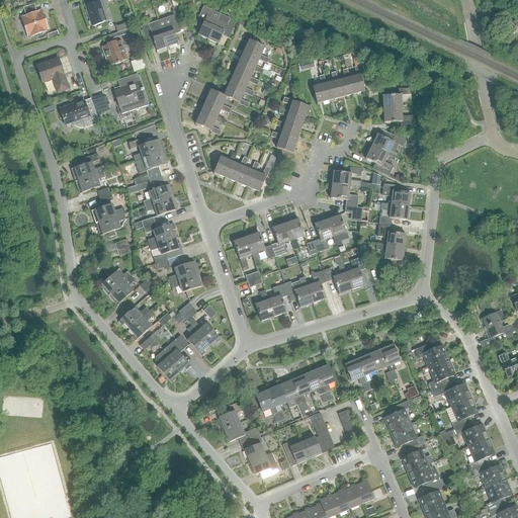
[(105,7),(104,2),(102,0),(89,0),(91,4),(85,6),(91,27),(109,21),(105,7)]
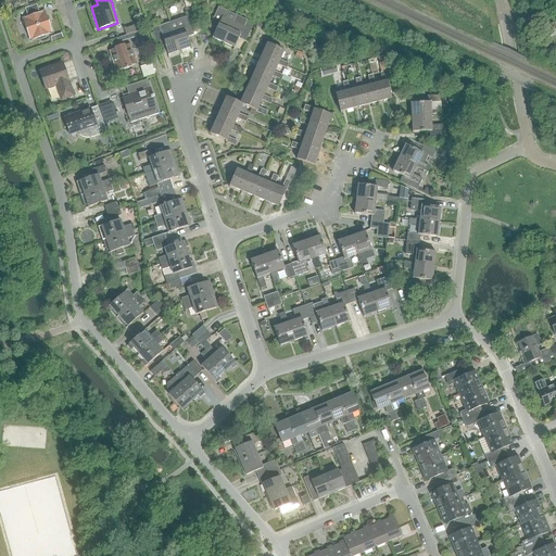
[(29,41),(52,33),(45,11),(38,13),(36,4),(25,9),(27,16),(22,19),(29,41)]
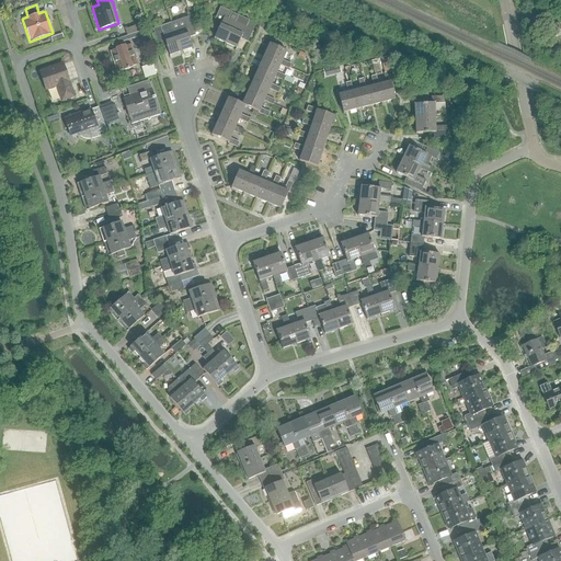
[(214,38),(225,43),(237,15),(230,12),(230,13),(219,8),(212,25),(218,29),(214,38)]
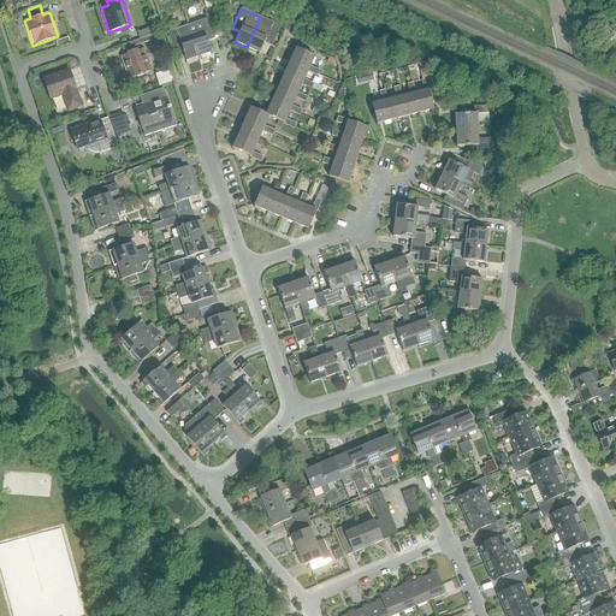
[(197,57),(211,52),(207,41),(214,39),(211,27),(218,24),(214,16),(188,25),(197,57)]
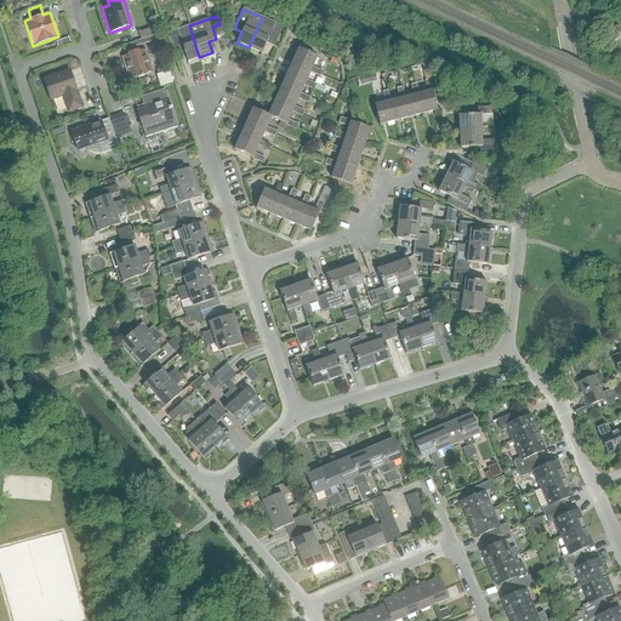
[(249,47),(261,53),(266,43),(273,46),(281,27),(269,21),(262,17),(249,47)]
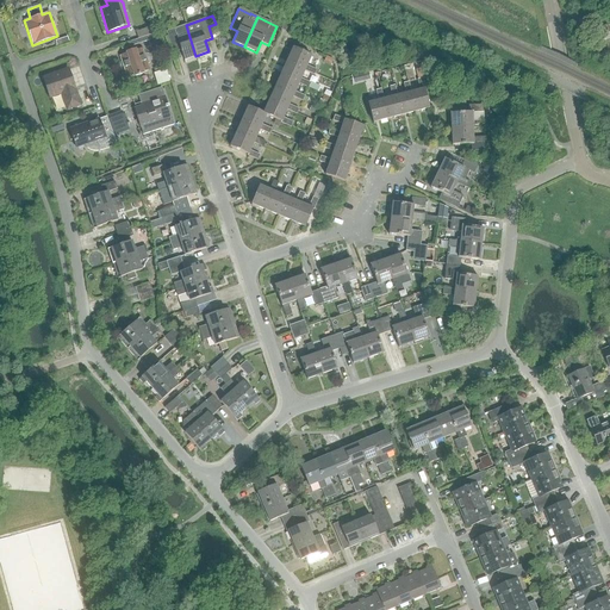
[(186,25),(179,27),(166,32),(173,51),(180,49),(184,60),(195,56),(186,25)]
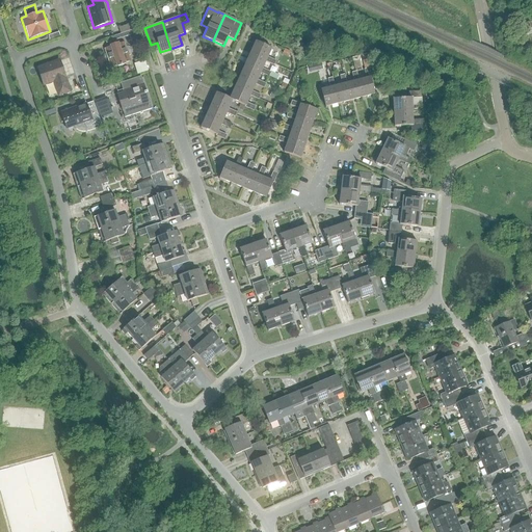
[(122,27),(124,35),(136,32),(134,23),(122,27)]
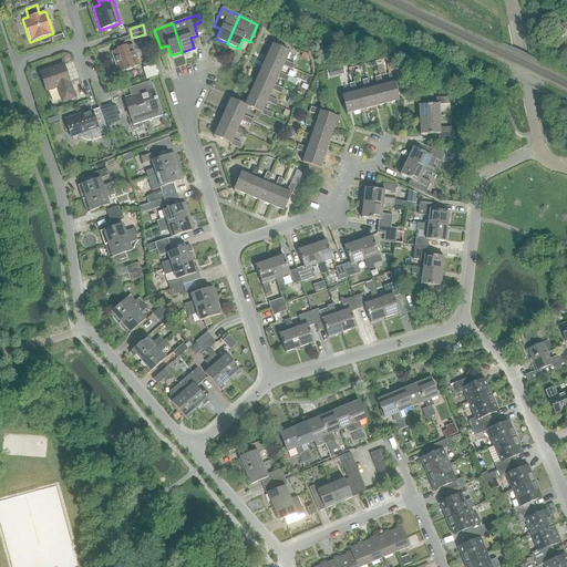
[(131,68),(140,65),(132,44),(124,48),(124,45),(117,48),(119,49),(111,52),(117,72),(125,70),(125,71),(132,69),(131,68)]
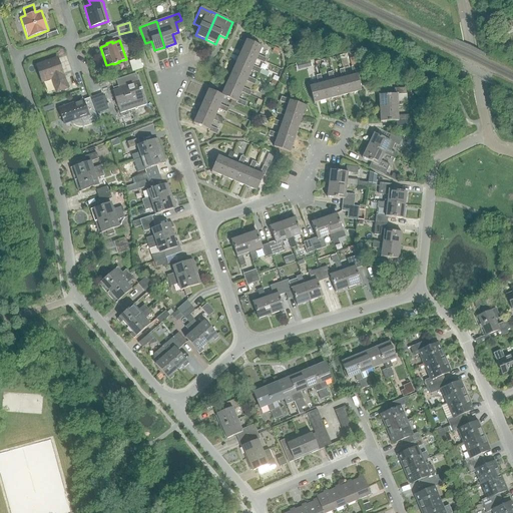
[(239,52),(255,59),(264,63),(266,59),(258,55),(262,47),(245,40),(239,52)]
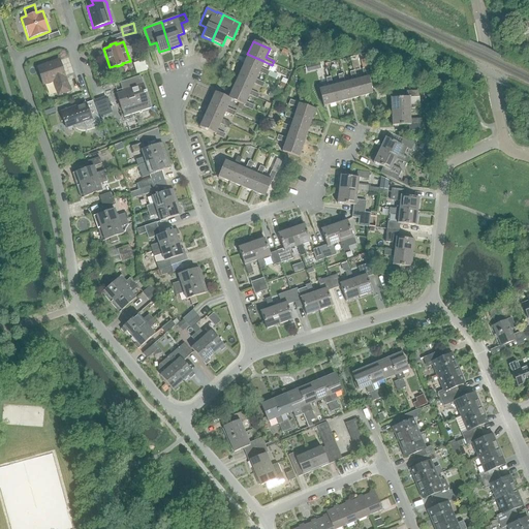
[(260,68),(263,61),(247,54),(242,65),(258,72),(267,76),(269,72),(260,68)]
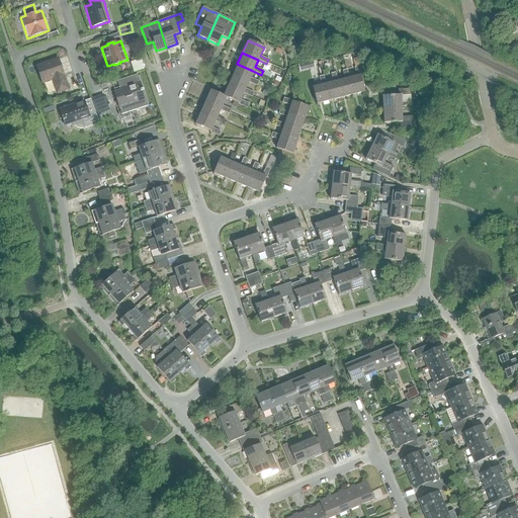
[(133,62),(137,72),(148,68),(144,58),(133,62)]
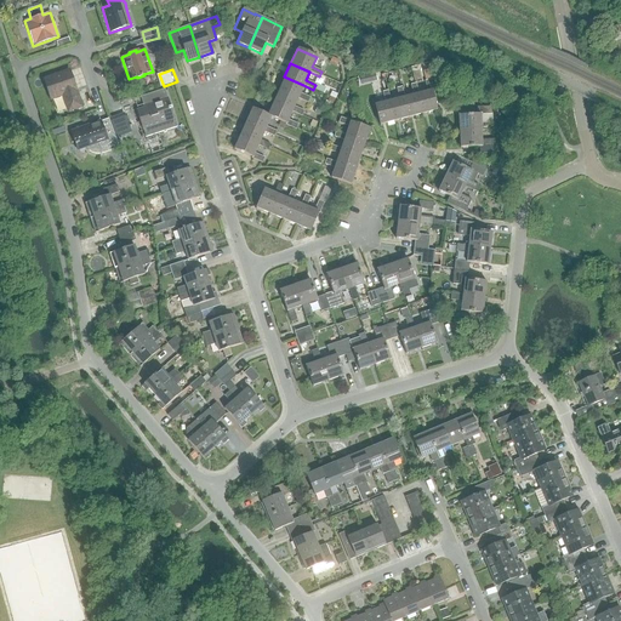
[(68,110),(80,107),(75,90),(69,70),(44,79),(50,100),(62,95),(68,110)]
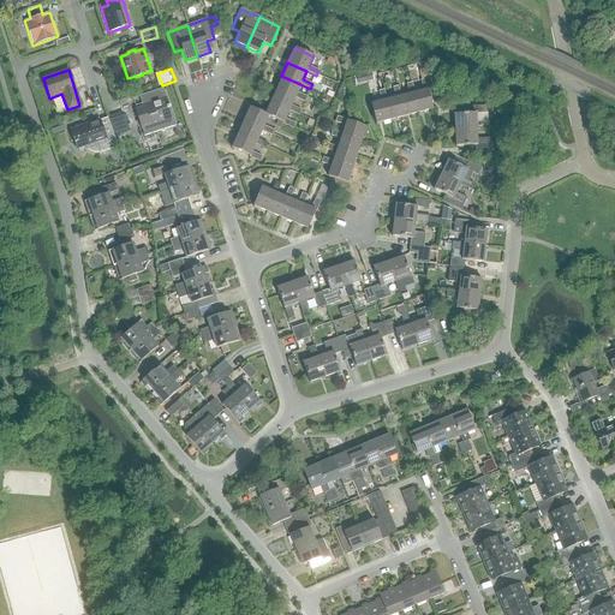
[(276,89),(296,97),(304,102),(306,97),(297,93),(300,84),(281,76),(276,89)]
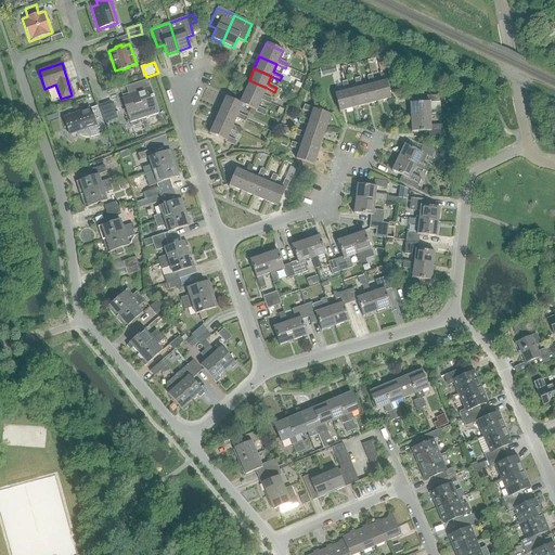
[(382,81),(374,84),(378,102),(389,99),(385,81),(386,81),(384,72),(379,73),(382,81)]
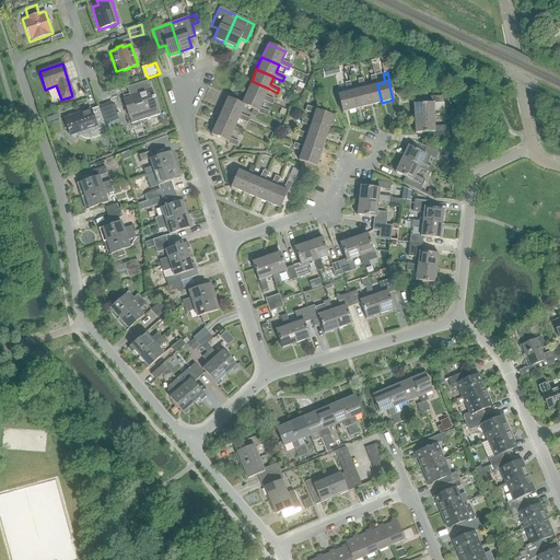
[(382,103),(377,84),(374,76),(370,77),(372,85),(364,88),(369,106),(382,103)]
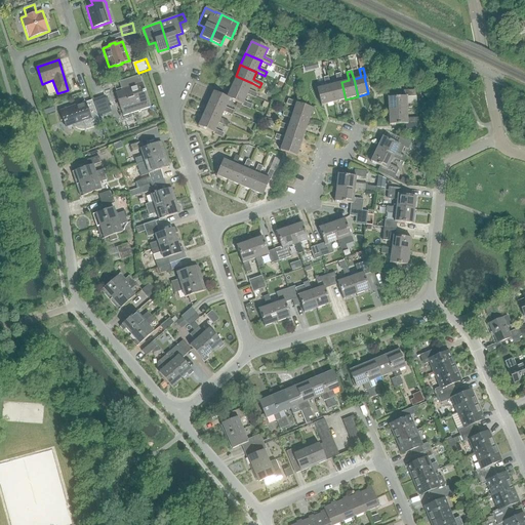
[(336,83),(329,85),(334,103),(346,99),(341,82),(339,73),(334,75),(336,83)]
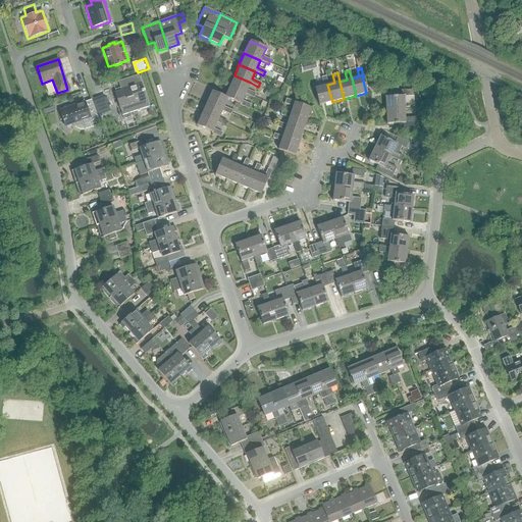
[(120,92),(115,94),(120,110),(122,115),(147,107),(146,102),(140,82),(138,75),(117,82),(119,89),(120,92)]
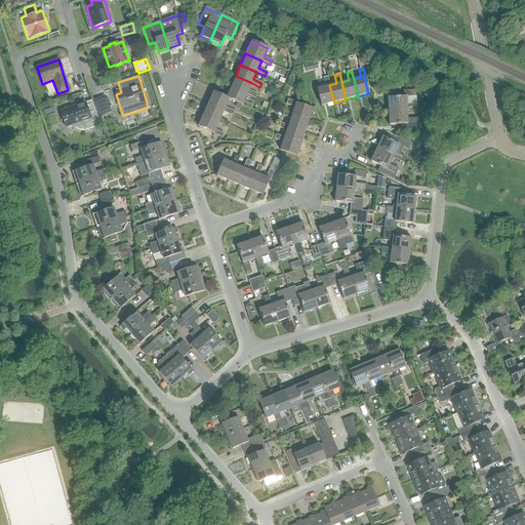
[(249,90),(252,83),(236,76),(231,87),(247,94),(255,98),(256,94),(249,90)]
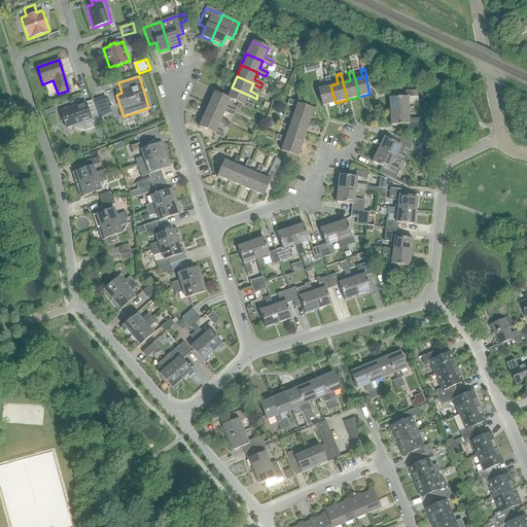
[(336,103),(330,85),(328,77),(324,78),(326,86),(317,89),(321,106),(336,103)]
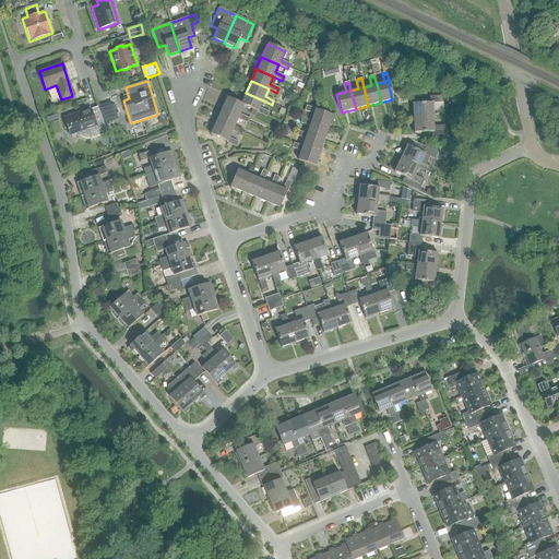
[(246,93),(240,104),(244,106),(258,111),(257,113),(266,117),(269,113),(260,108),(263,100),(246,93)]
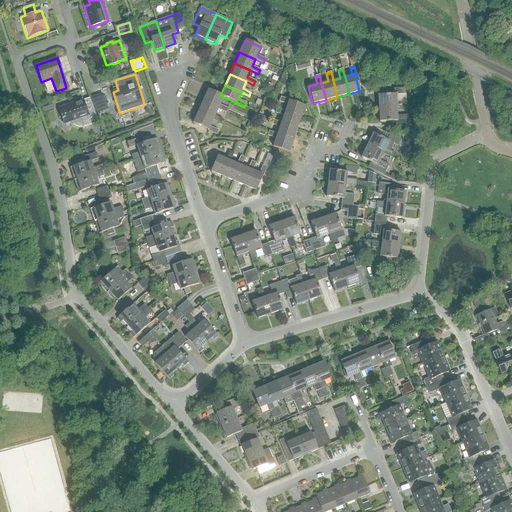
[(378,109),(396,108),(406,107),(406,101),(396,102),(396,95),(406,94),(405,87),(393,88),(394,95),(378,95),(378,109)]
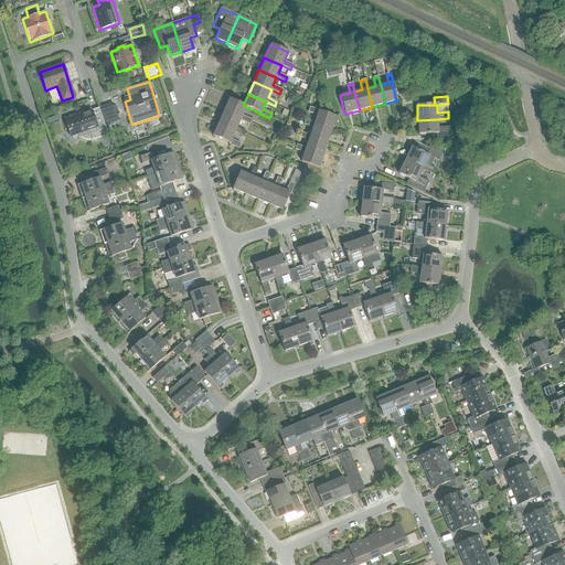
[(223,113),(241,120),(249,125),(252,119),(243,116),(246,107),(243,105),(228,98),(223,113)]
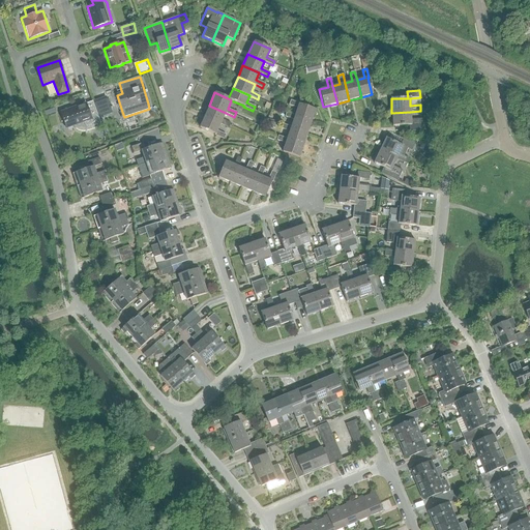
[(111,97),(98,102),(102,116),(116,112),(111,97)]
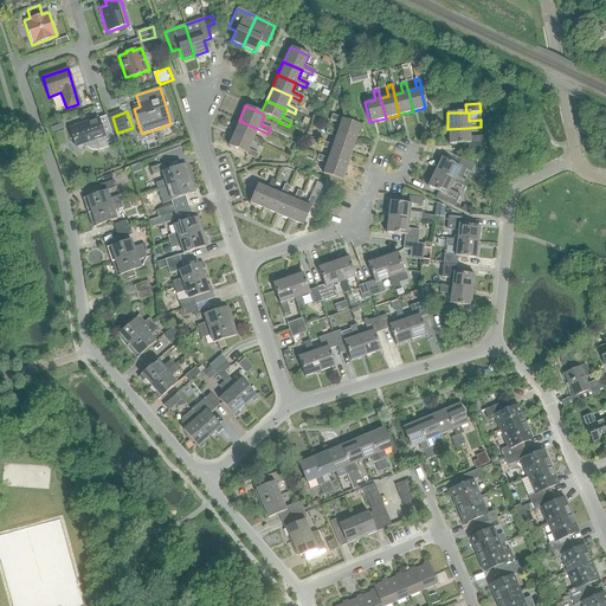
[(340,123),(336,131),(356,139),(360,126),(342,120),(342,118),(331,115),(330,120),(340,123)]
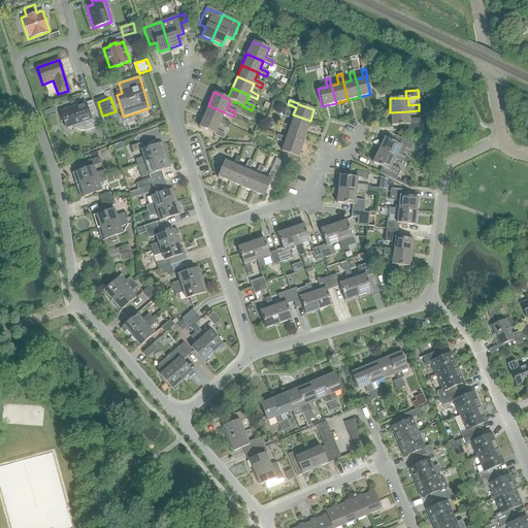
[(60,111),(66,128),(74,125),(75,128),(77,129),(79,130),(83,131),(85,131),(86,132),(86,131),(94,128),(93,126),(100,123),(92,101),(85,104),(85,103),(60,111)]
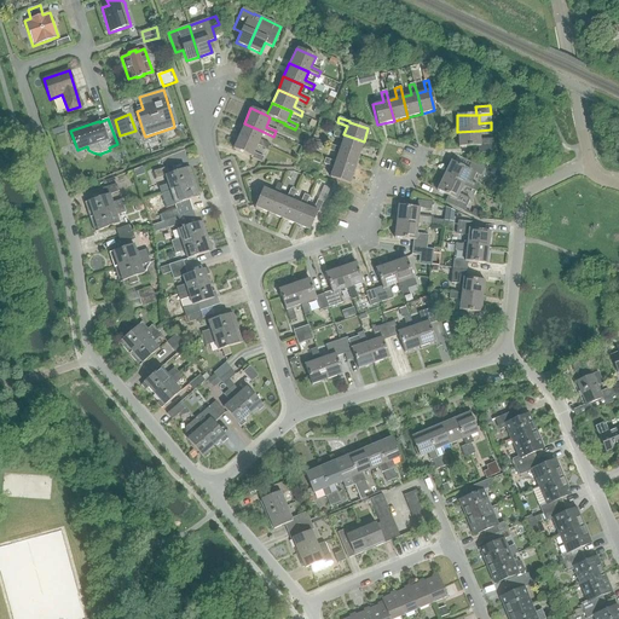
[(62,123),(50,127),(53,136),(64,132),(62,123)]
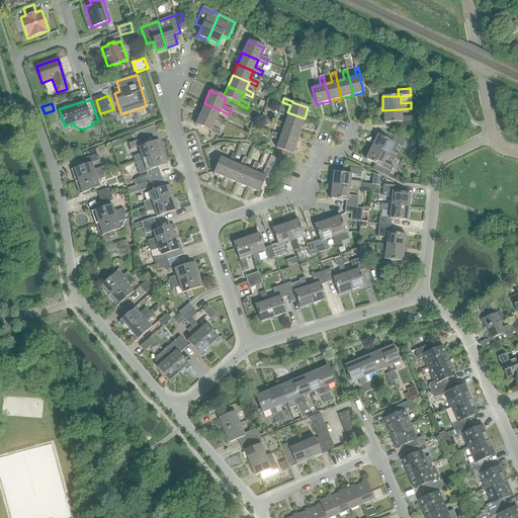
[(218,117),(221,110),(204,103),(199,114),(216,121),(224,125),(226,120),(218,117)]
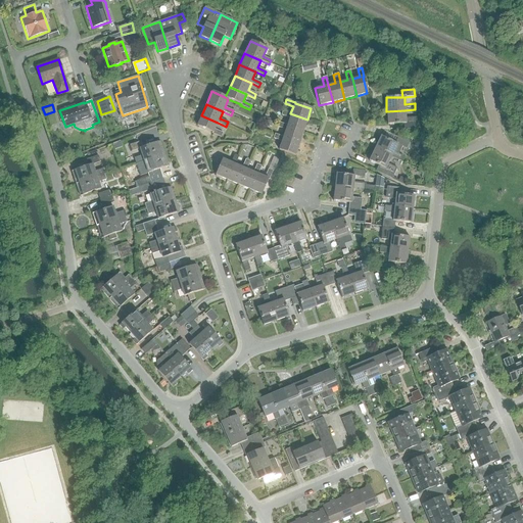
[(307,120),(290,113),(282,110),(281,115),(289,119),(286,126),(303,131),(307,120)]
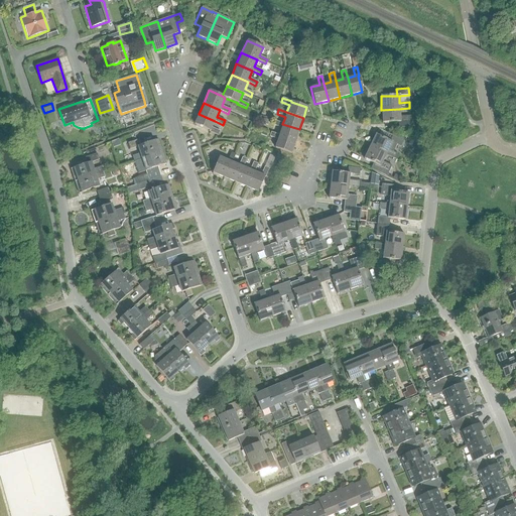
[(399,109),(381,110),(382,123),(398,122),(398,128),(410,127),(410,116),(400,116),(399,109)]
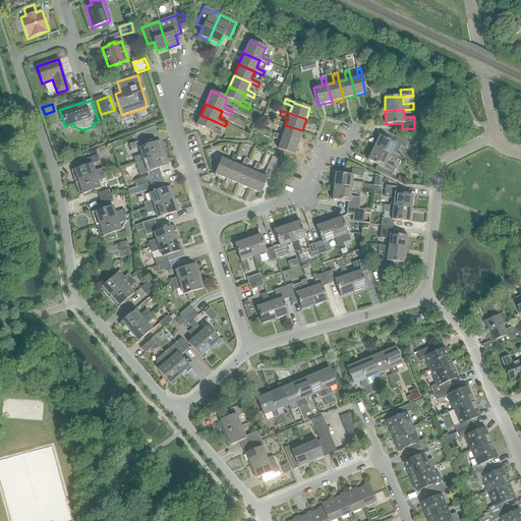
[(217,122),(200,115),(195,125),(212,132),(212,133),(220,137),(222,132),(214,129),(217,122)]
